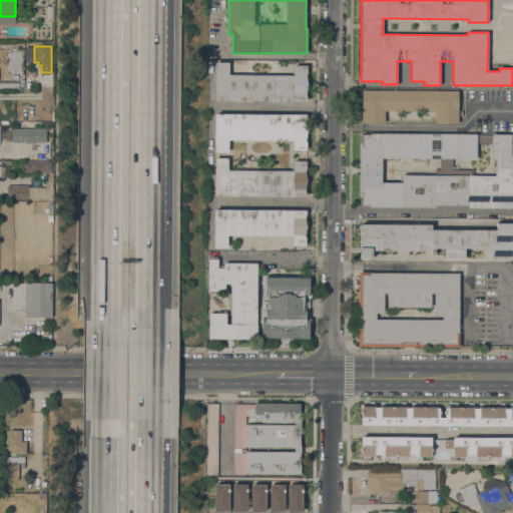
[(215,100),(215,62),(228,62),(228,74),(294,75),(294,65),(307,65),(307,101),(215,100)]
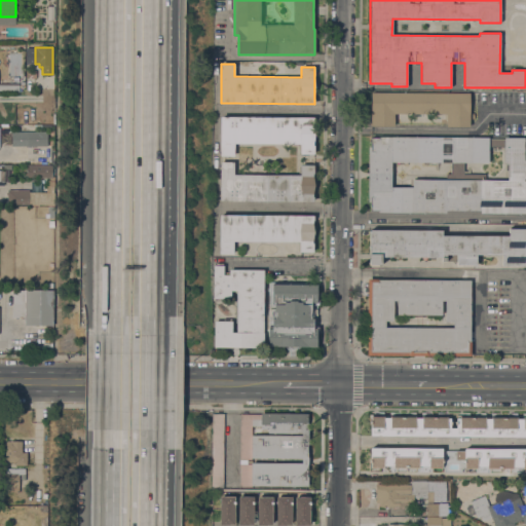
[(0,83),(19,83),(17,92),(0,92),(0,83)]
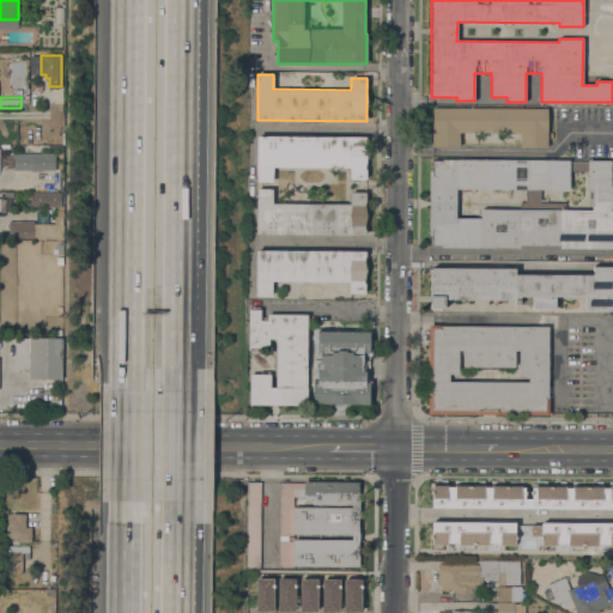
[(547,108),(547,132),(553,132),(552,139),(547,139),(547,147),(520,147),(521,133),(459,132),(459,147),(432,147),(432,108),(547,108)]
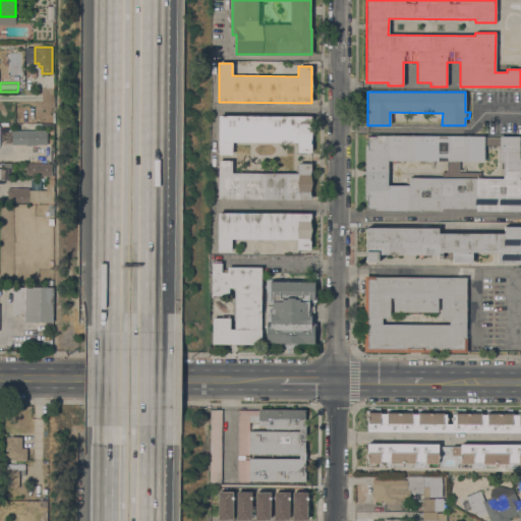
[(311,116),(310,153),(297,153),(297,147),(287,146),(287,142),(274,142),(274,146),(232,146),(232,155),(218,154),(218,115),(311,116)]
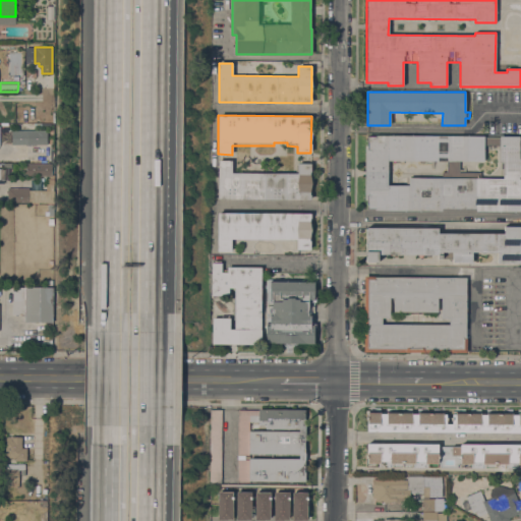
[(0,131),(11,131),(11,130),(47,130),(47,145),(31,145),(31,147),(27,146),(27,145),(11,145),(11,143),(0,143),(0,131)]
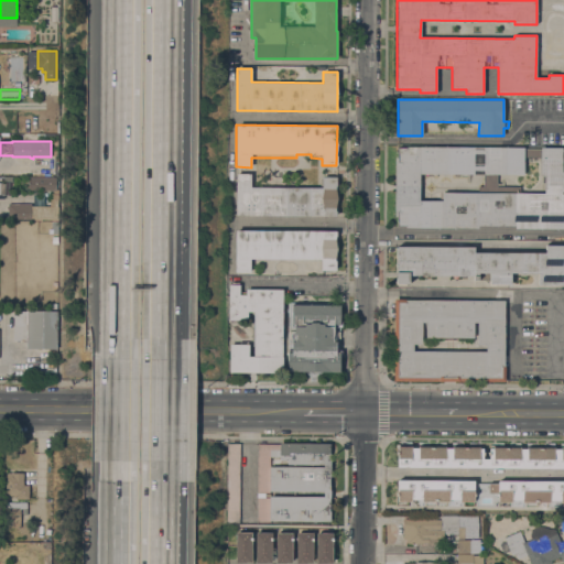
[(563,228),(516,228),(516,225),(478,225),(478,228),(405,227),(405,226),(397,226),(397,216),(394,216),(394,158),(398,158),(398,148),(407,148),(407,147),(524,148),(524,149),(541,150),(541,148),(562,148),(562,172),(563,172),(563,192),(562,192),(562,194),(563,194),(563,228)]
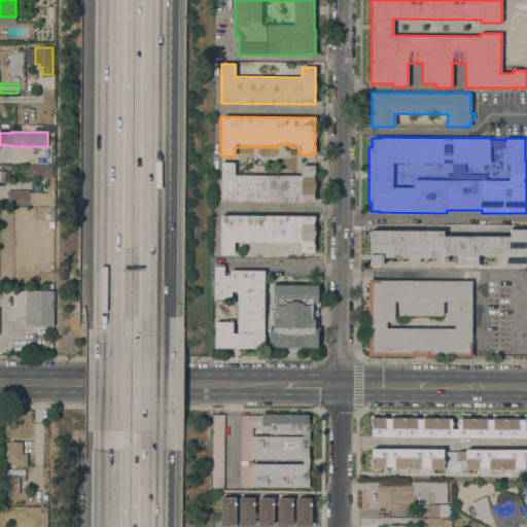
[(220,202),(220,163),(234,163),(234,175),(301,175),(301,166),(314,166),(314,202),(220,202)]
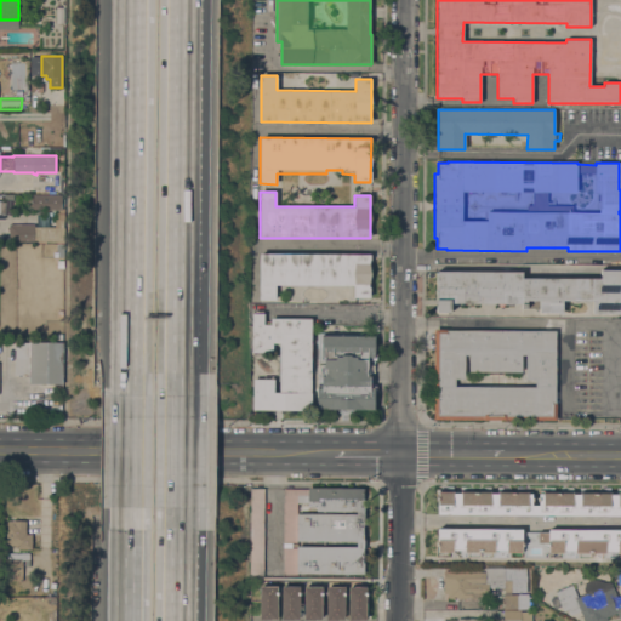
[(63,197),(63,209),(32,209),(30,197),(63,197)]
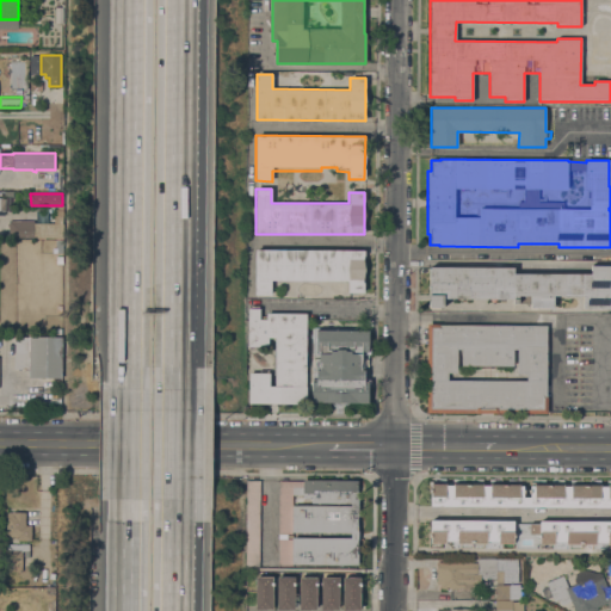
[(34,221),(34,222),(62,223),(62,238),(8,238),(8,220),(34,221)]
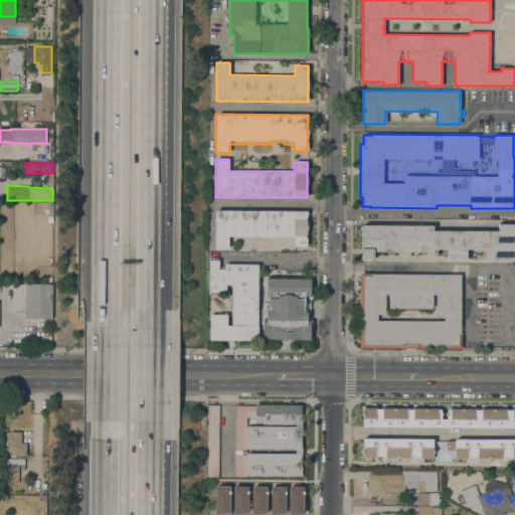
[(307,211),(306,246),(294,246),(294,236),(228,235),(228,248),(214,248),(215,210),(307,211)]
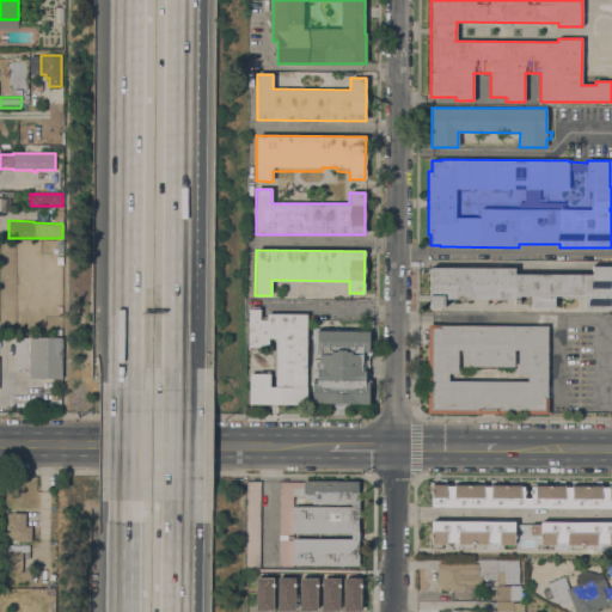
[(531,308),(531,304),(514,304),(514,299),(444,299),(444,307),(429,307),(429,268),(430,268),(514,268),(514,274),(592,275),(592,265),(611,265),(611,308),(583,308),(583,297),(555,297),(555,308),(531,308)]
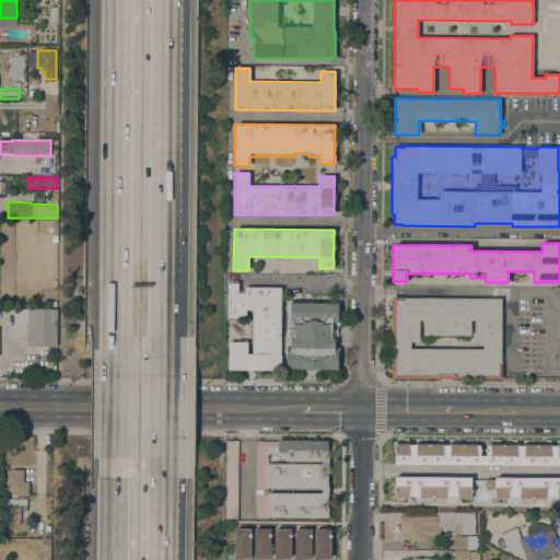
[(279,370),(228,370),(228,341),(247,341),(246,353),(252,353),(253,308),(245,308),(245,317),(226,317),(228,282),(237,282),(237,292),(244,293),(244,287),(280,288),(279,370)]
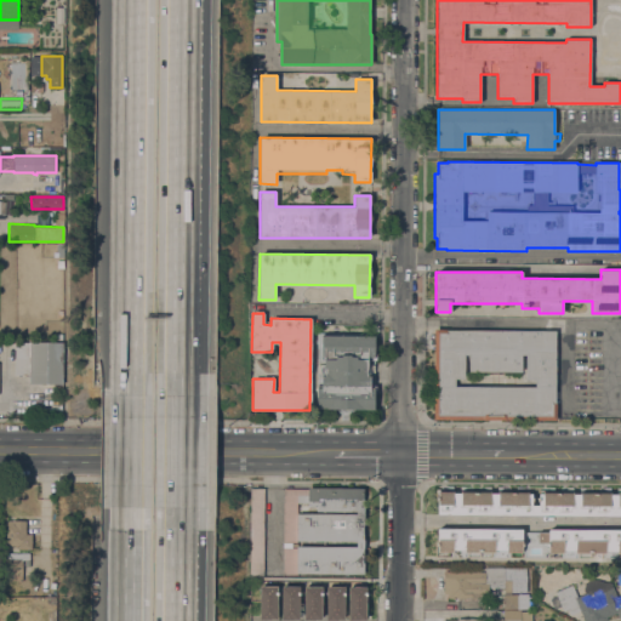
[(433,419),(434,329),(446,329),(446,330),(556,331),(554,403),(556,403),(556,420),(433,419)]
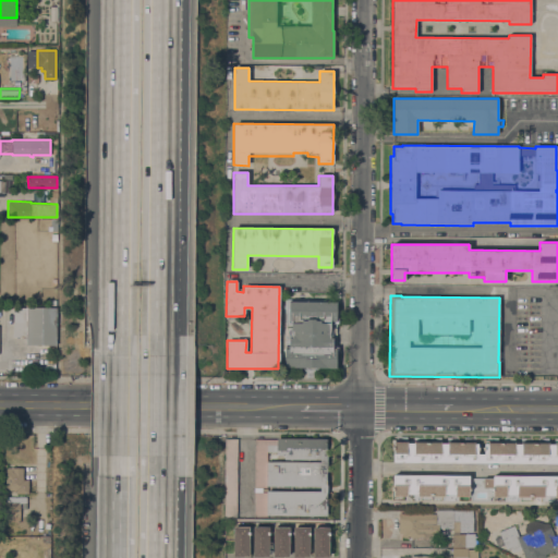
[(284,367),(284,348),(289,349),(289,337),(291,337),(291,320),(289,320),(289,301),(337,302),(336,318),(338,318),(338,324),(330,324),(330,338),(334,338),(332,347),(338,347),(338,352),(336,352),(336,368),(315,367),(314,368),(313,370),(311,370),(307,370),(306,368),(305,367),(284,367)]
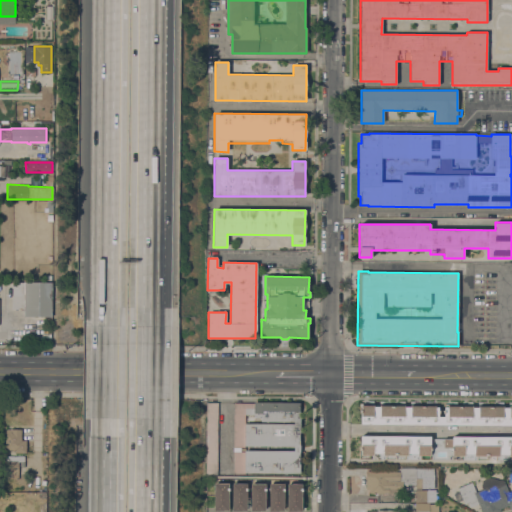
[(51,316),(24,316),(24,309),(12,309),(12,282),(24,282),(51,282),(51,316)]
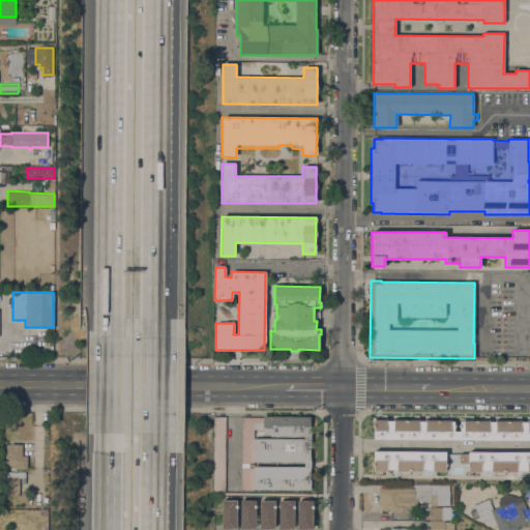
[(225,491),(213,491),(214,416),(226,416),(225,491)]
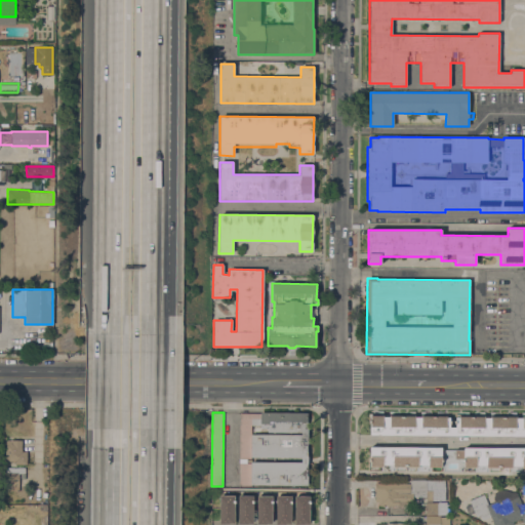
[(239,485),(239,413),(260,413),(260,412),(307,412),(307,426),(308,426),(308,486),(239,485)]
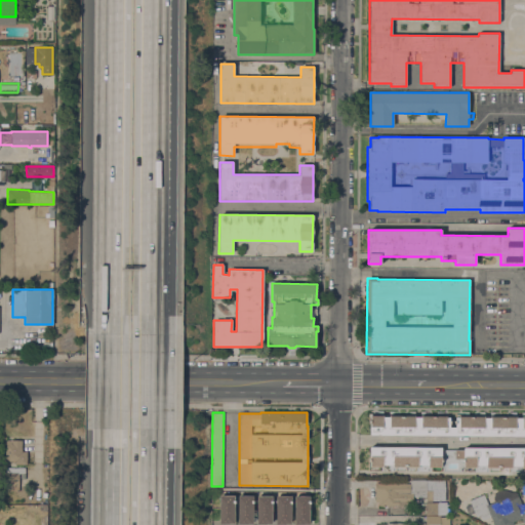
[(370,415),(382,415),(382,416),(389,417),(389,415),(414,416),(414,417),(420,417),(420,416),(446,416),(446,417),(449,417),(449,428),(455,428),(455,417),(458,417),(458,416),(484,416),(484,418),(490,418),(490,416),(516,416),(516,418),(522,418),(522,416),(524,416),(524,435),(370,435),(370,415)]
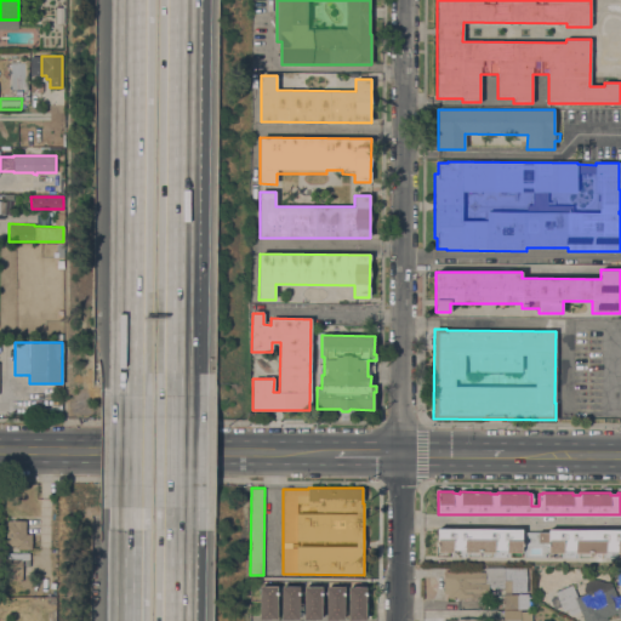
[(32,550),(17,550),(17,546),(6,546),(6,520),(26,520),(26,534),(32,534),(32,550)]
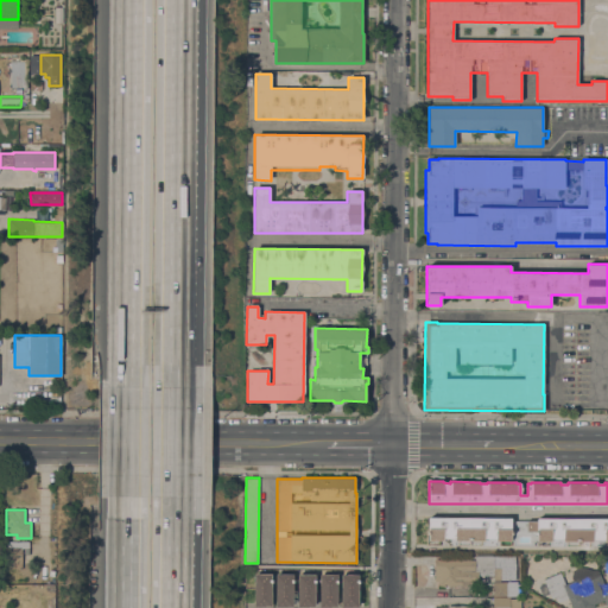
[(511,518),(511,540),(495,540),(495,539),(485,539),(485,540),(455,540),(455,538),(443,538),(443,540),(429,540),(429,518),(511,518)]
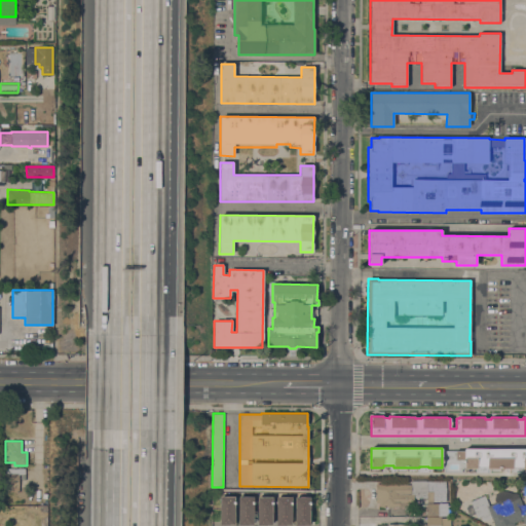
[(487,467),(487,466),(477,466),(477,468),(464,467),(464,460),(455,460),(455,451),(464,451),(464,448),(525,448),(525,468),(523,468),(523,466),(513,466),(513,468),(510,468),(510,472),(504,472),(501,467),(487,467)]
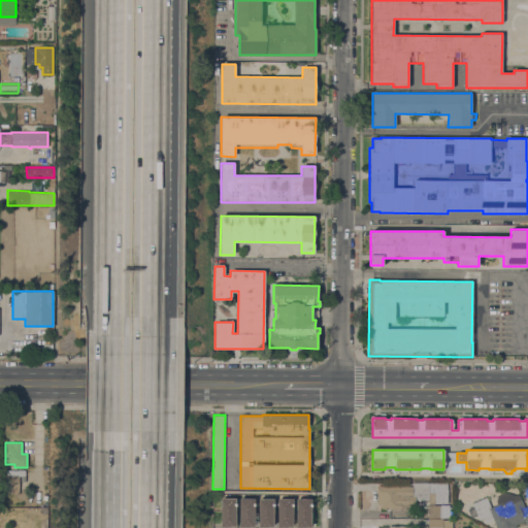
[(5,470),(20,470),(19,494),(5,493),(5,470)]
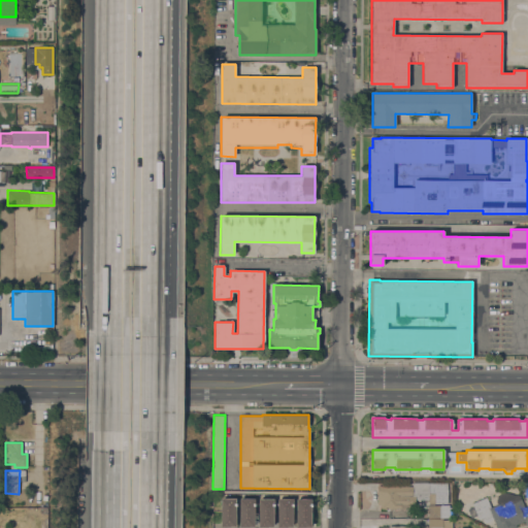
[(428,499),(415,499),(415,506),(408,506),(408,508),(407,508),(407,509),(380,509),(380,486),(413,486),(413,483),(448,483),(448,503),(428,503),(428,499)]
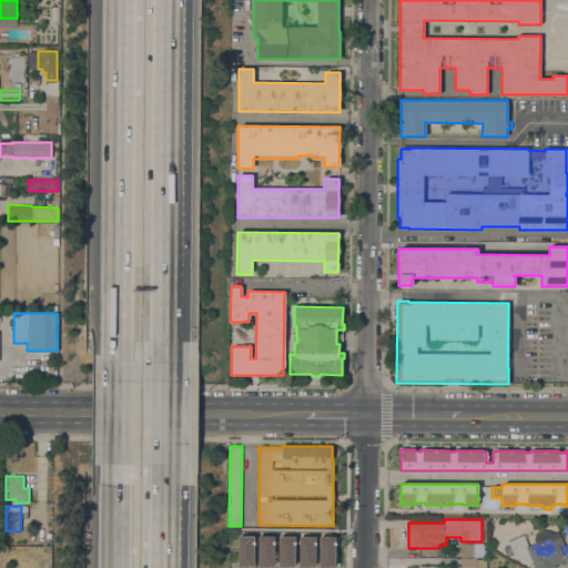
[(565,546),(567,544),(567,565),(566,566),(564,560),(555,565),(556,567),(553,567),(535,567),(530,558),(521,563),(519,558),(515,559),(513,555),(507,557),(503,548),(509,545),(508,541),(523,535),(528,546),(535,543),(534,539),(534,537),(535,534),(536,533),(538,530),(540,530),(545,530),(547,530),(549,531),(553,533),(559,533),(565,546)]
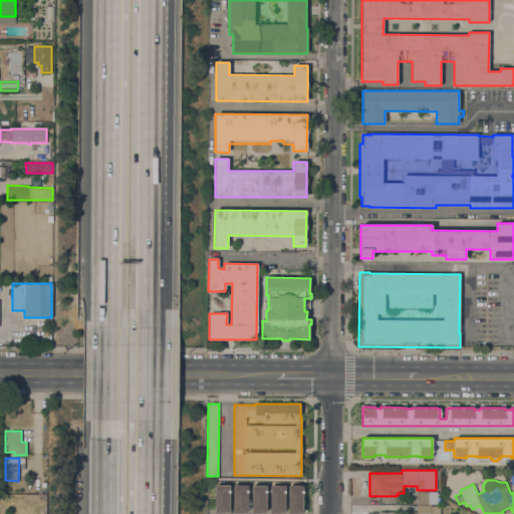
[(229,513),(215,513),(215,485),(229,485),(229,513)]
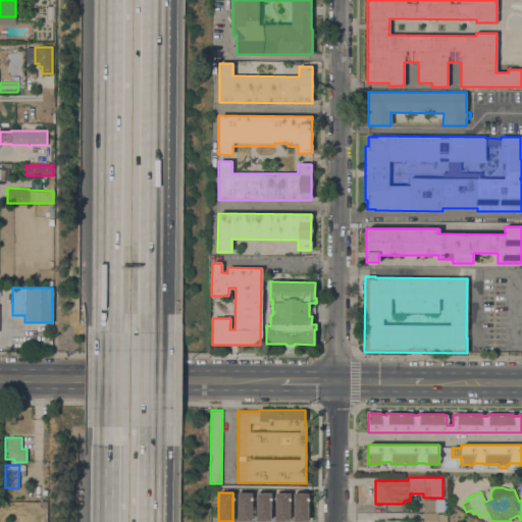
[(251,521),(236,521),(237,492),(252,492),(251,521)]
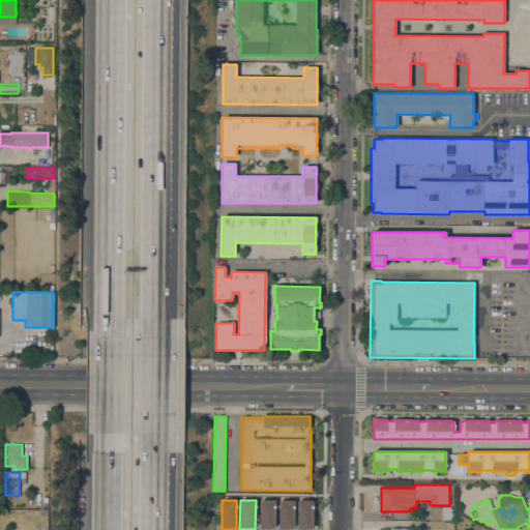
[(274,529),(260,529),(260,500),(274,500),(274,529)]
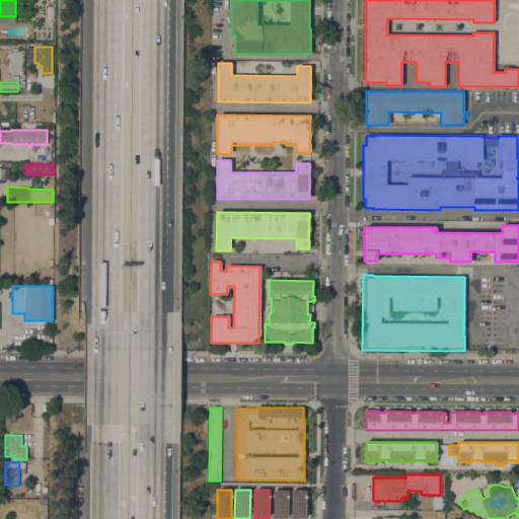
[(287,518),(282,518),(273,518),(273,490),(288,491),(287,518)]
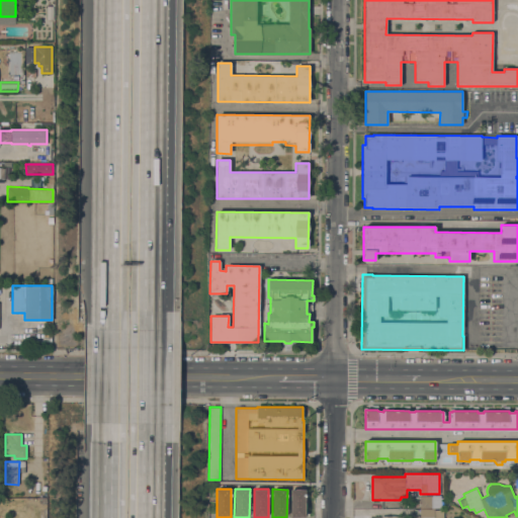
[(305,517),(299,517),(290,517),(290,489),(305,490),(305,517)]
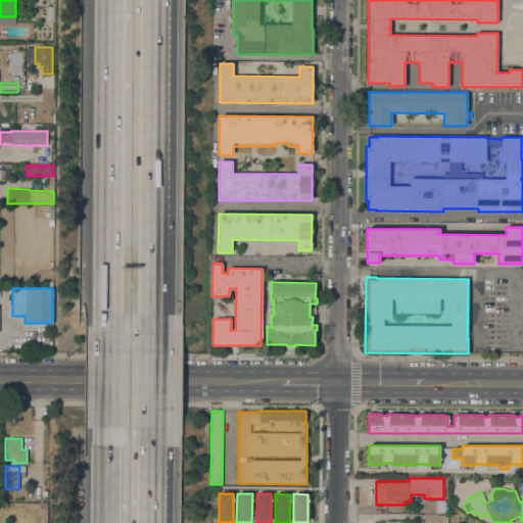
[(445,500),(446,505),(445,505),(445,513),(424,514),(424,501),(445,500)]
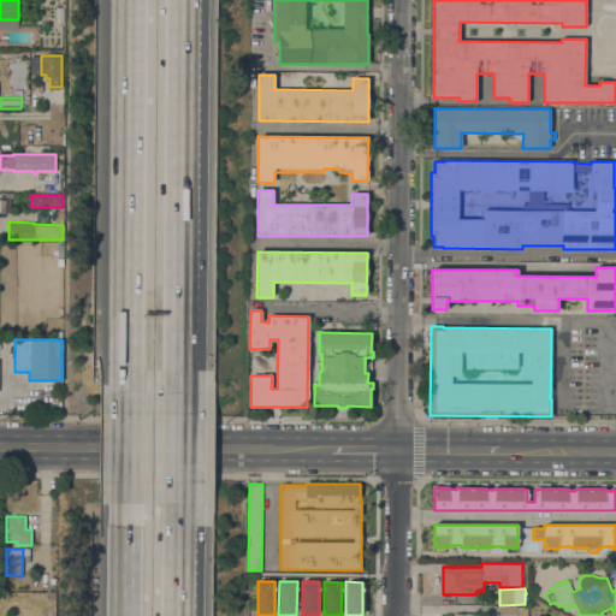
[(499,605),(516,605),(516,606),(527,606),(527,615),(499,615),(499,606),(499,605)]
